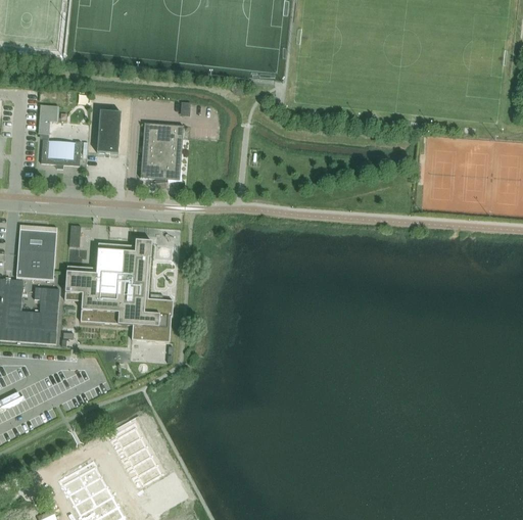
[(192,102),(183,101),(183,114),(191,115),(192,102)]
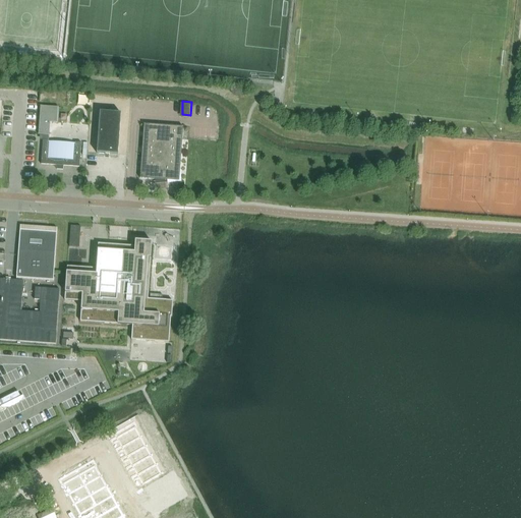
[(40,103),(38,131),(49,132),(50,120),(57,120),(58,104),(40,103)]
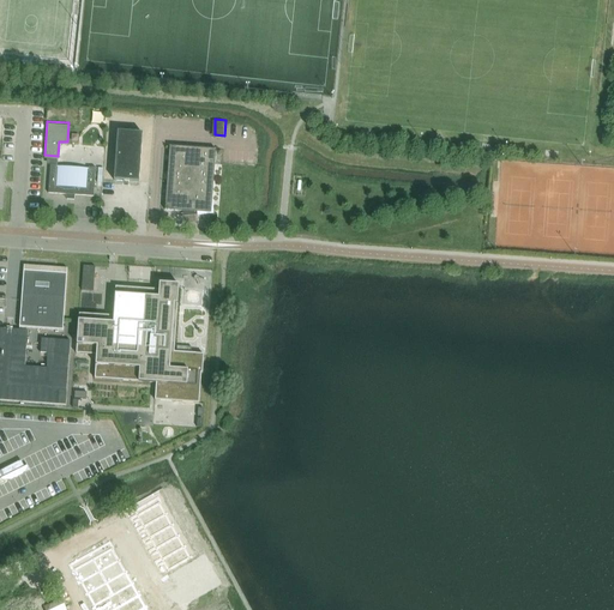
[(118,128),(114,177),(139,179),(143,131),(118,128)]
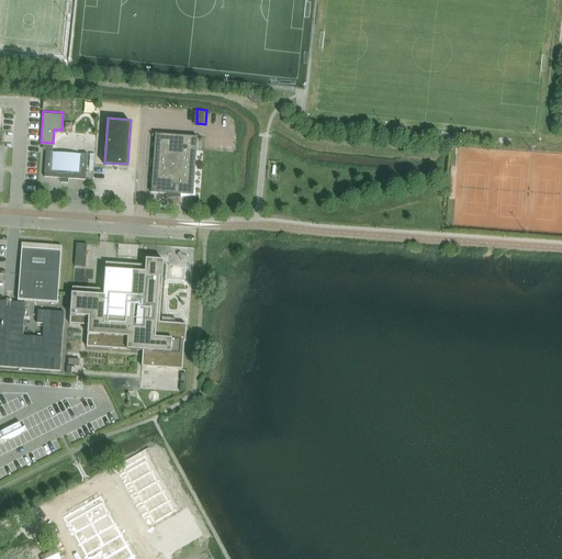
[(155,131),(150,190),(193,192),(198,134),(155,131)]
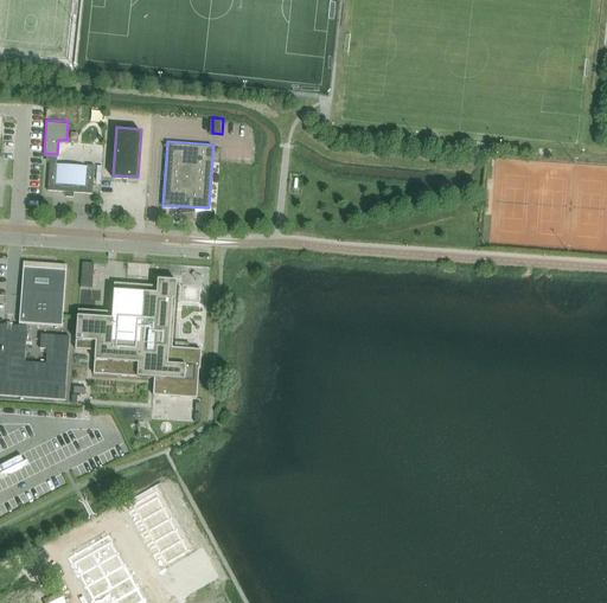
[(74,190),(93,191),(95,162),(88,162),(87,164),(57,162),(57,160),(50,160),(48,188),(66,190),(65,194),(74,194),(74,190)]
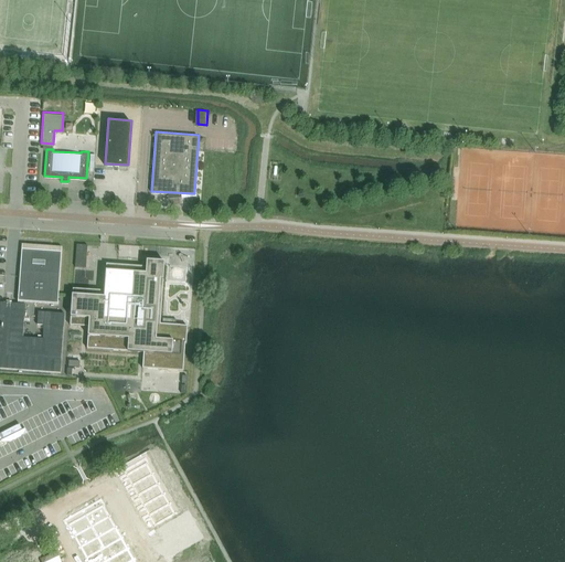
[(86,243),(76,243),(75,265),(85,265),(86,243)]
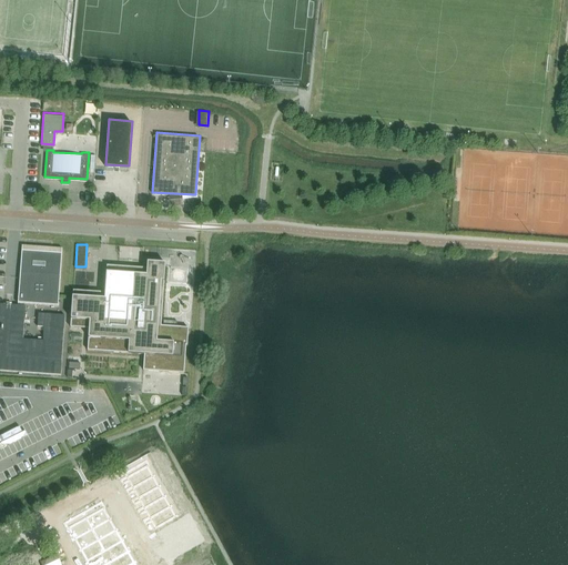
[(21,248),(18,300),(58,303),(62,251),(21,248)]
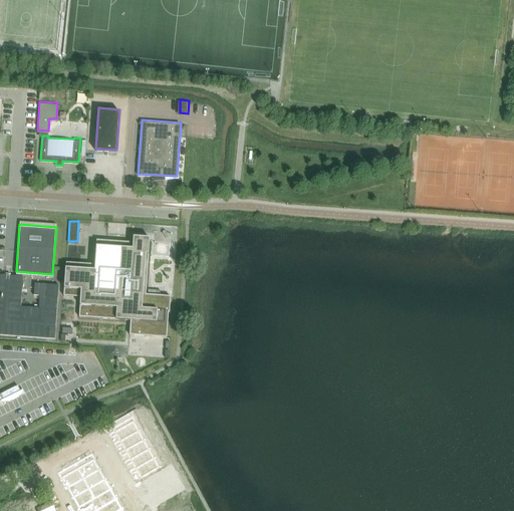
[(90,262),(66,260),(63,293),(80,295),(80,300),(79,314),(124,318),(131,318),(130,332),(151,334),(168,335),(170,304),(171,294),(146,292),(150,235),(133,234),(133,240),(132,240),(130,240),(110,239),(96,238),(95,262),(90,262)]
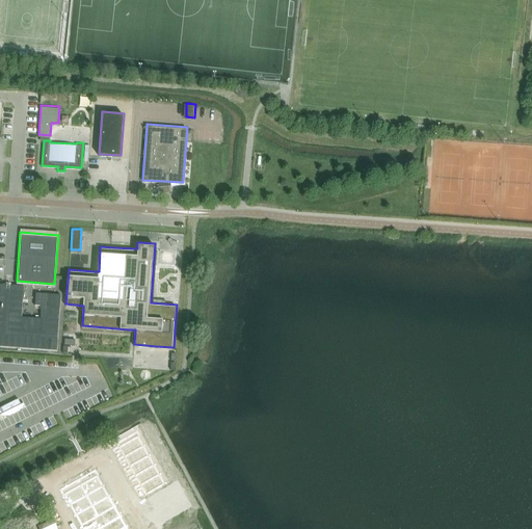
[(23,285),(0,283),(0,345),(56,349),(60,294),(34,292),(33,303),(41,303),(40,317),(21,315),(23,285)]
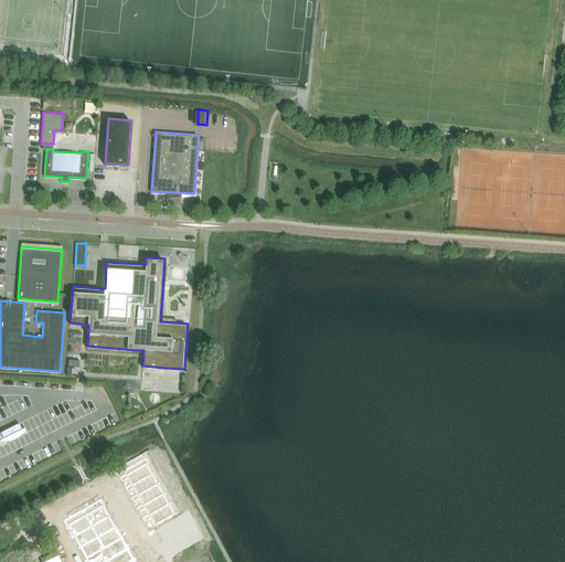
[(131,470),(126,473),(128,476),(131,481),(131,483),(151,472),(146,462),(142,464),(137,467),(131,470)]
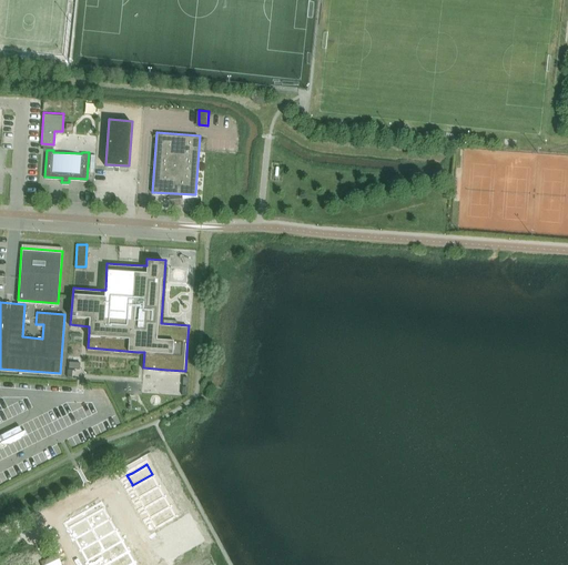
[(152,474),(132,485),(134,488),(138,494),(138,495),(159,484),(152,474)]
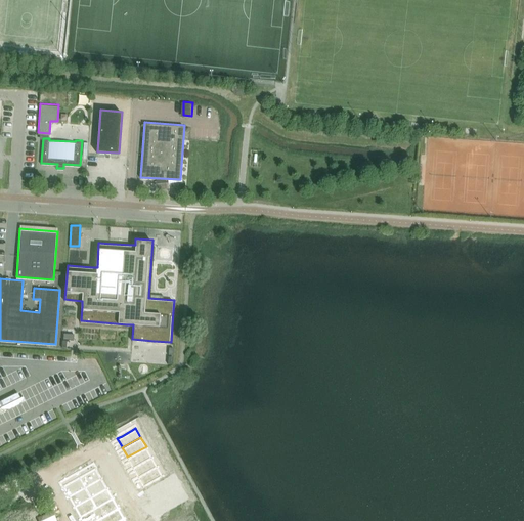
[(146,446),(127,457),(129,460),(132,465),(132,466),(151,456),(146,446)]
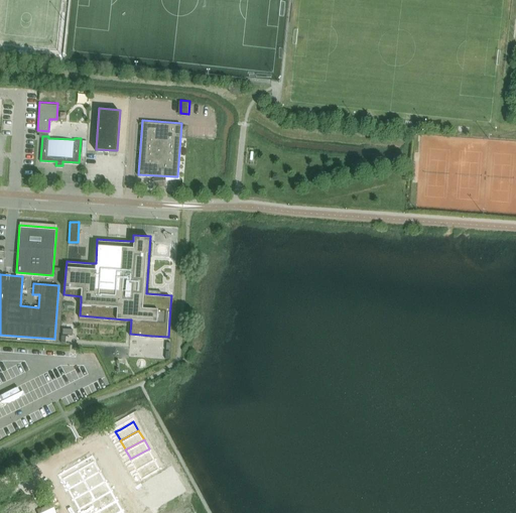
[(149,449),(130,459),(132,462),(135,467),(136,468),(154,458),(149,449)]
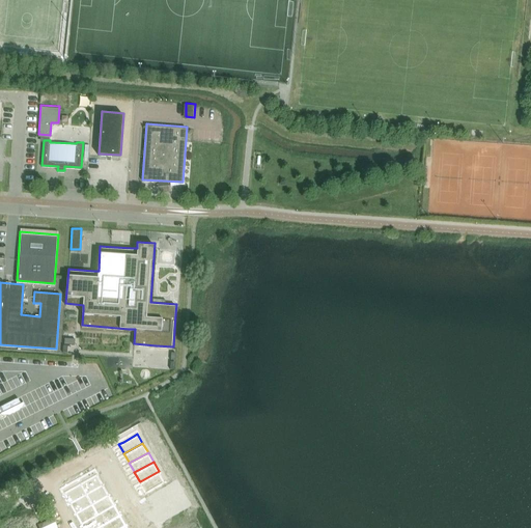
[(159,471),(140,481),(141,484),(145,491),(164,480),(159,471)]
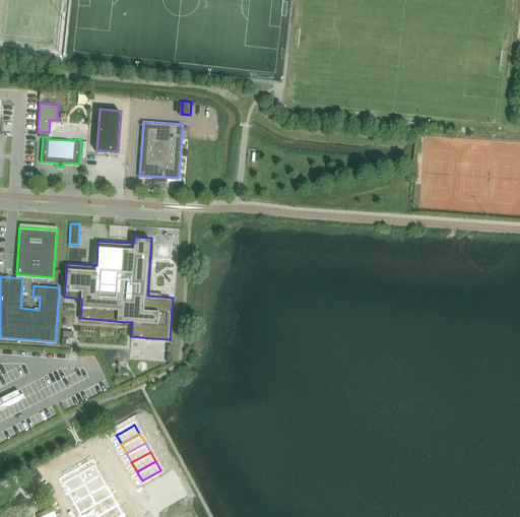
[(83,470),(79,472),(84,481),(101,473),(95,463),(91,465),(87,467),(83,470)]
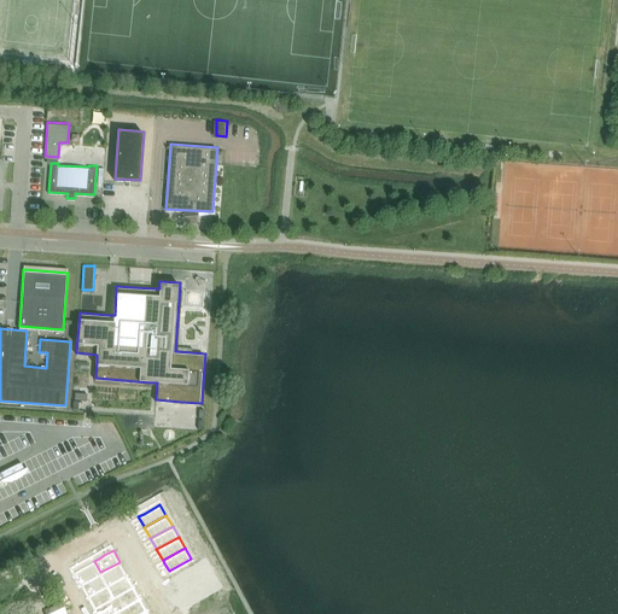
[(79,569),(75,572),(81,583),(100,572),(94,561),(89,563),(85,567),(79,569)]
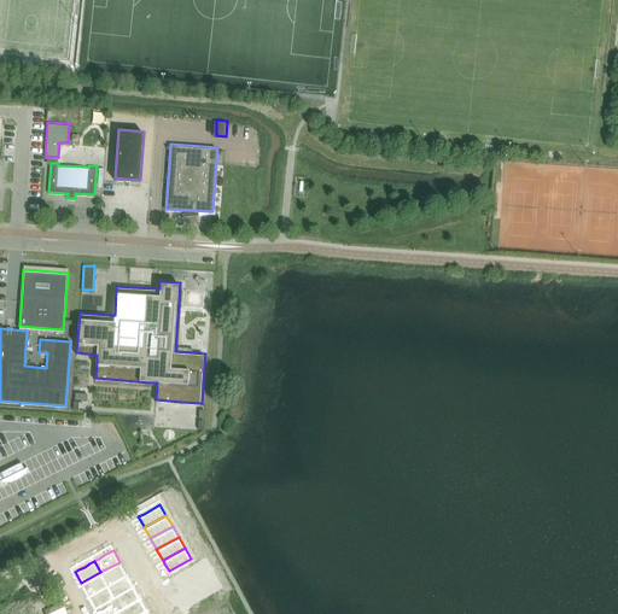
[(120,562),(100,572),(108,584),(126,573),(120,562)]
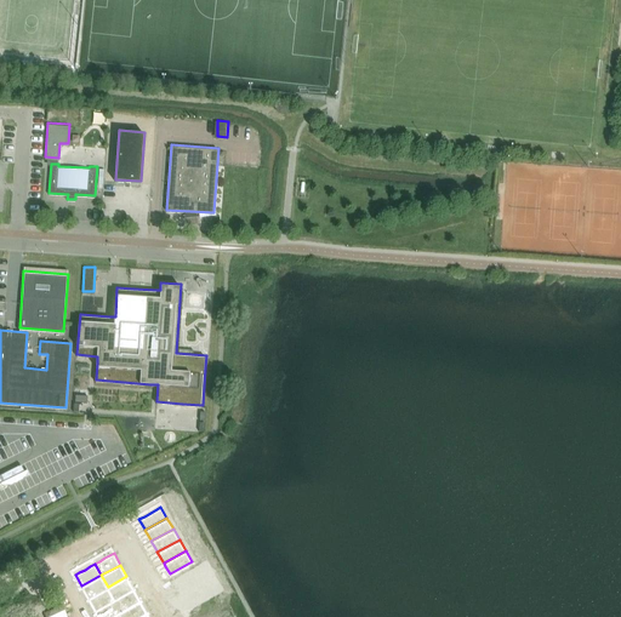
[(101,575),(81,586),(89,598),(108,587),(101,575)]
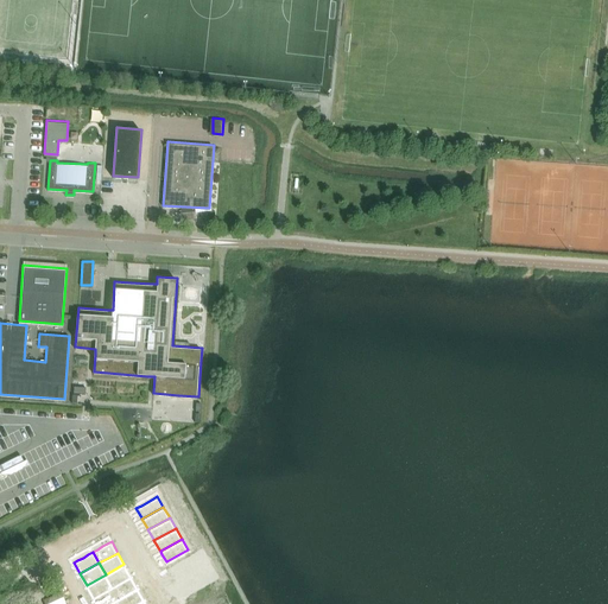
[(124,564),(106,574),(112,586),(131,576),(124,564)]
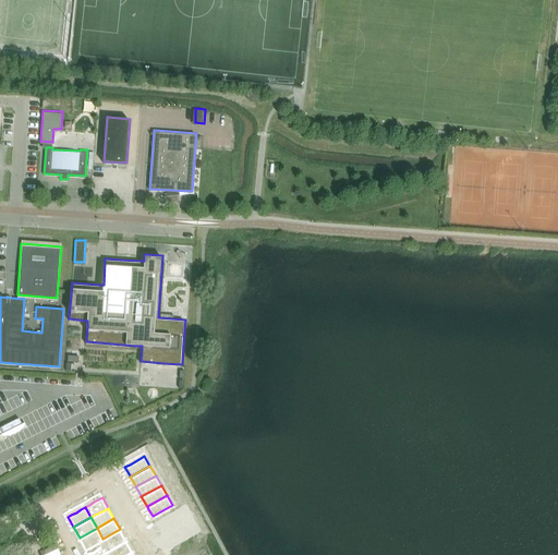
[(97,528),(80,538),(85,549),(102,539),(97,528)]
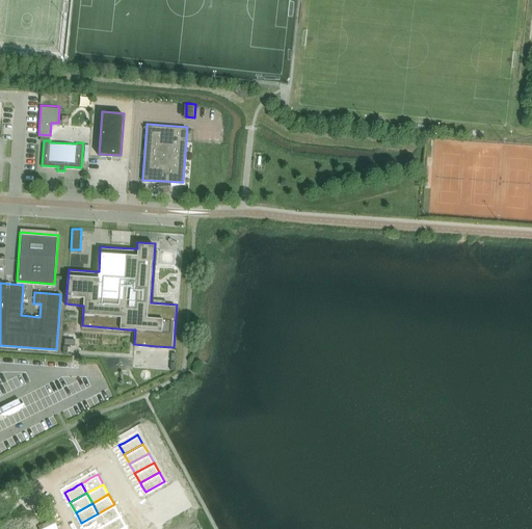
[(114,504),(98,513),(104,524),(121,514),(114,504)]
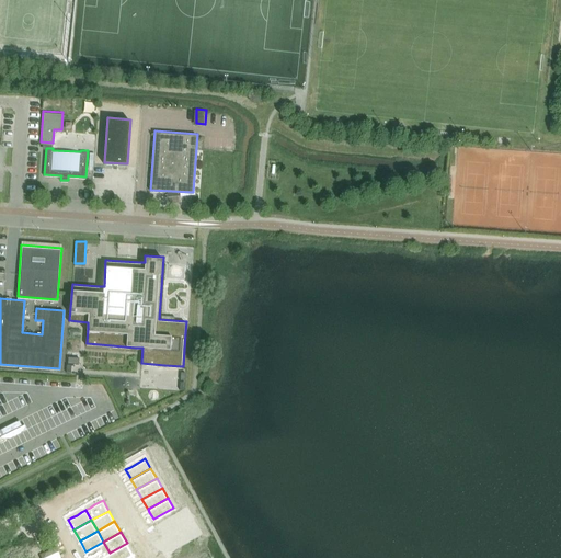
[(103,542),(86,551),(89,557),(99,557),(110,553),(103,542)]
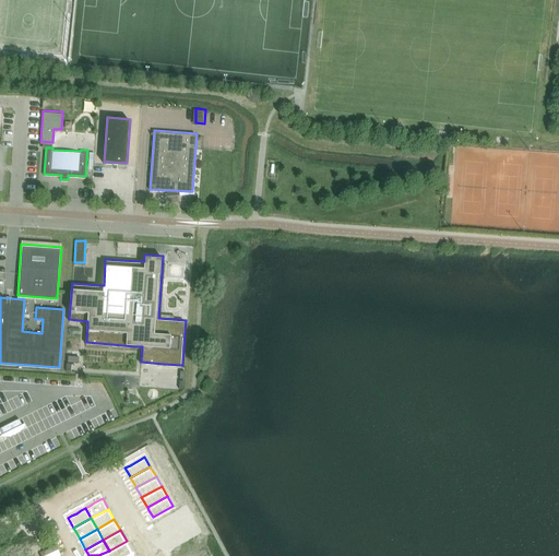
[(127,541),(109,551),(113,555),(123,555),(132,552),(127,541)]
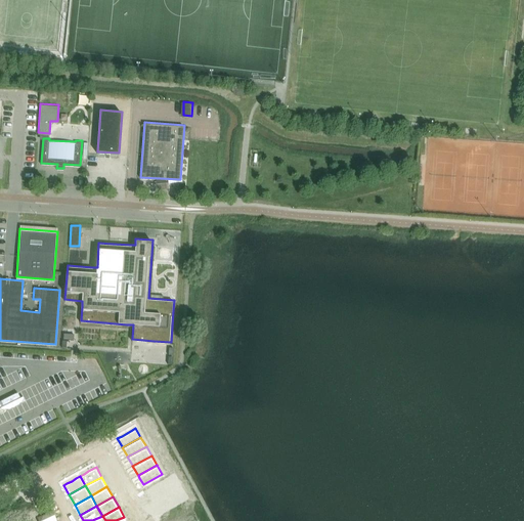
[(39,520),(50,520),(56,518),(52,509),(37,516),(39,520)]
